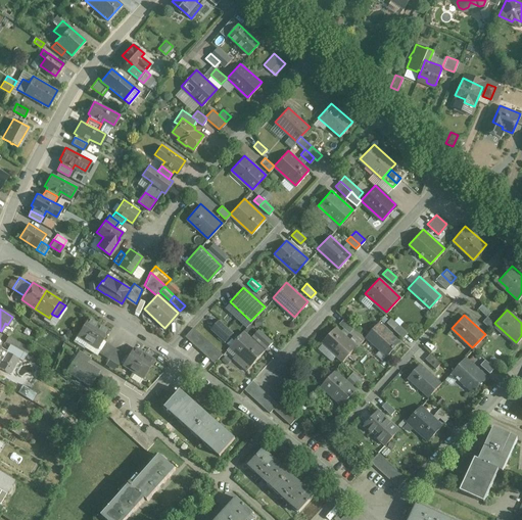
[(494,323),(486,316),(481,320),(490,328),(494,323)]
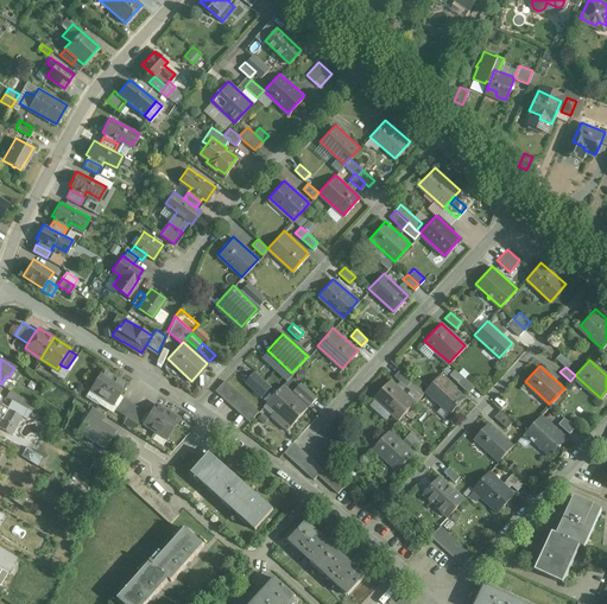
[(101,368),(88,388),(101,395),(113,375),(101,368)]
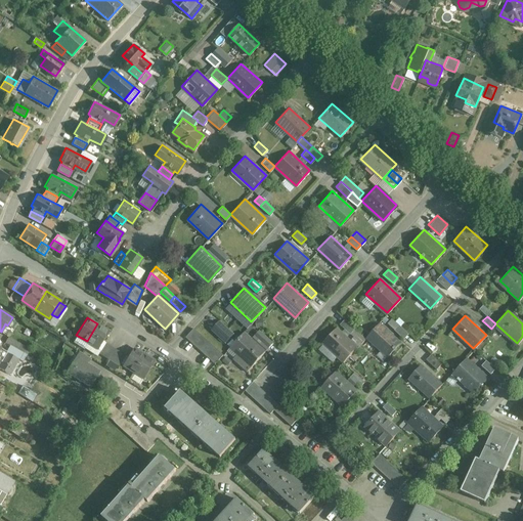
[(209,328),(224,341),(233,332),(217,317),(209,328)]
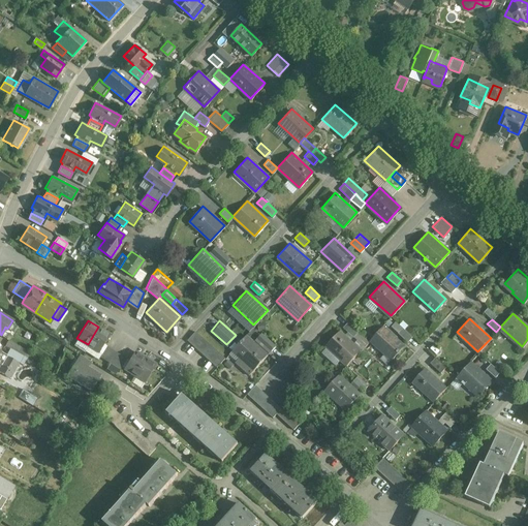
[(358,331),(347,320),(342,326),(352,336),(358,331)]
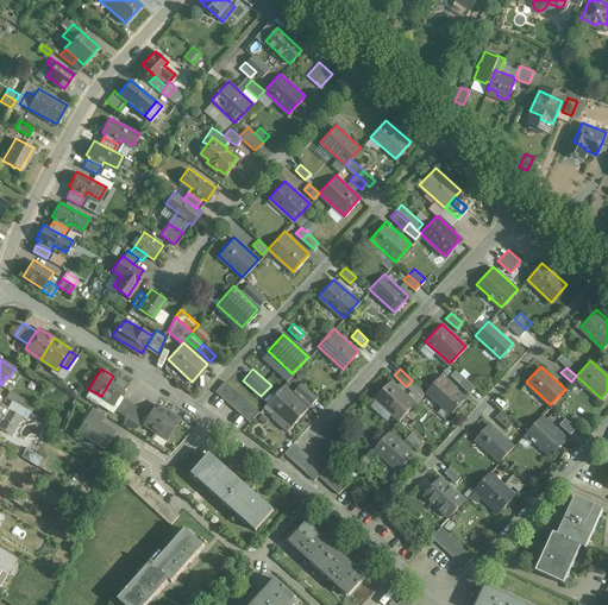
[(464,396),(440,373),(425,390),(450,413),(464,396)]
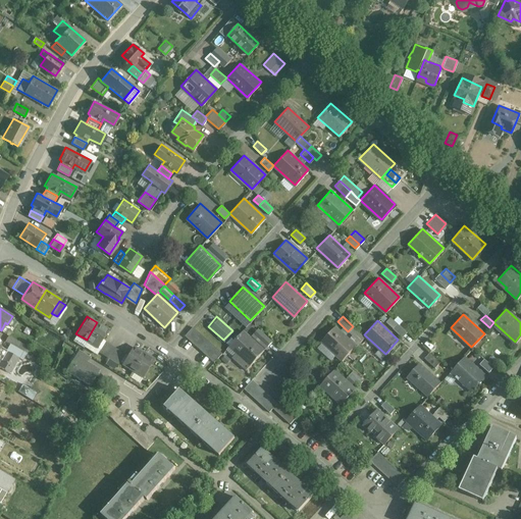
[(107,329),(97,322),(87,340),(97,347),(107,329)]
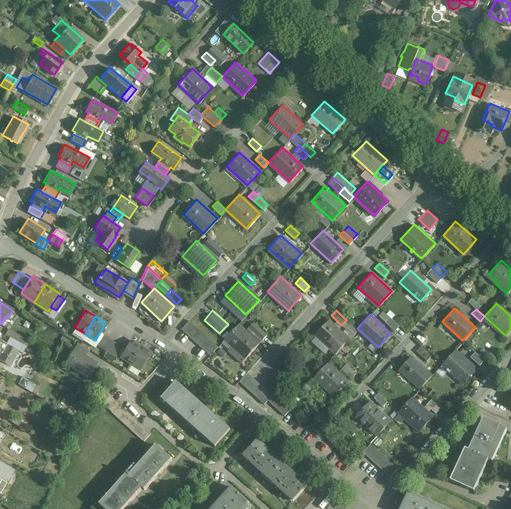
[(398,324),(389,316),(384,321),(393,329),(398,324)]
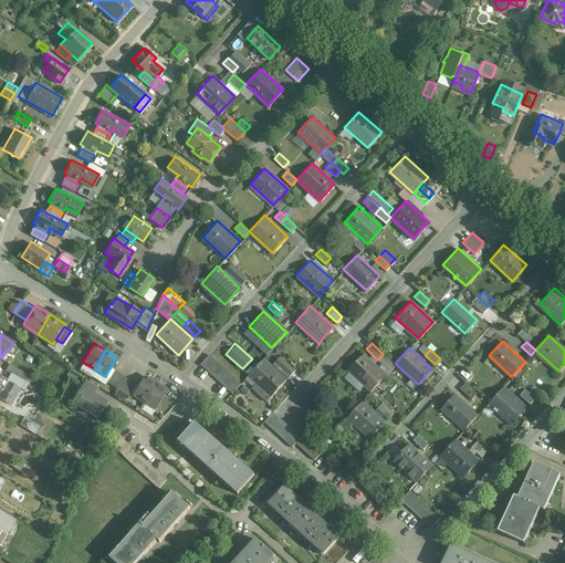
[(240,382),(208,353),(199,363),(231,392),(240,382)]
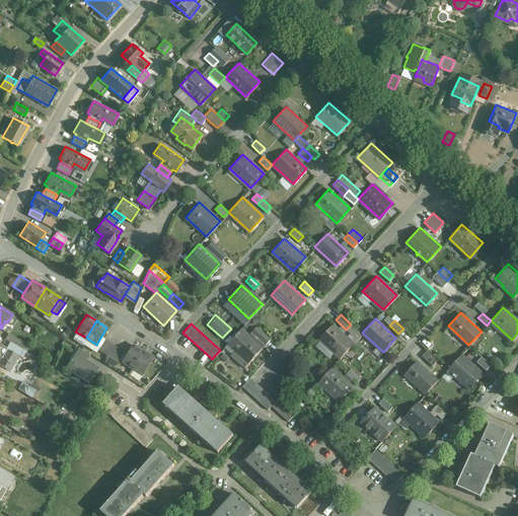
[(353,343),(331,323),(318,339),(340,358),(353,343)]
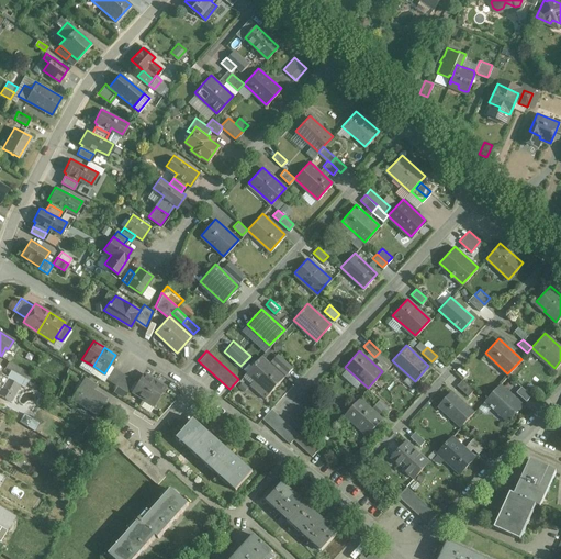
[(380,353),(377,358),(386,367),(390,361),(380,353)]
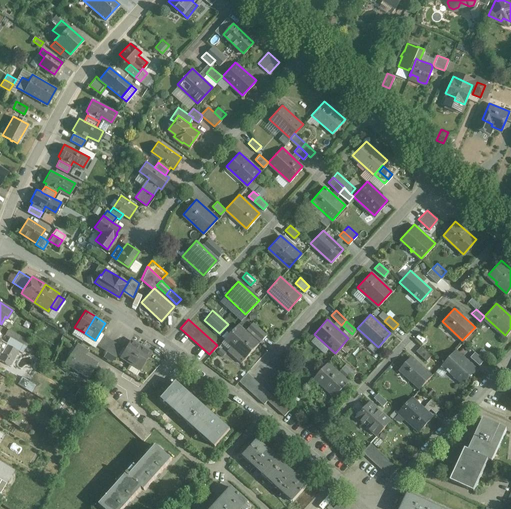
[(258,342),(237,323),(224,338),(245,357),(258,342)]
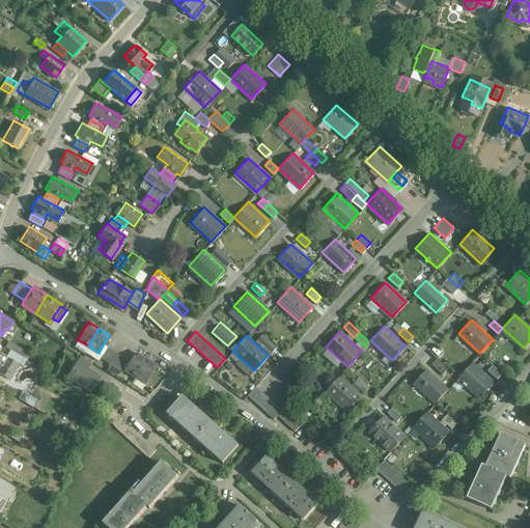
[(276,345),(267,337),(261,342),(271,351),(276,345)]
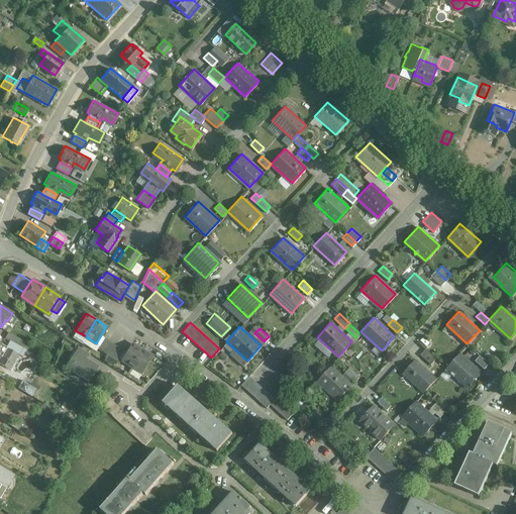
[(4,336),(8,338),(25,349),(28,343),(7,330),(4,336)]
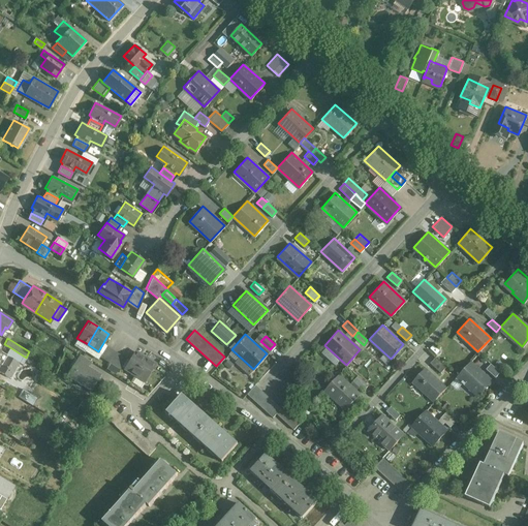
[(111,347),(105,344),(98,356),(103,359),(111,347)]
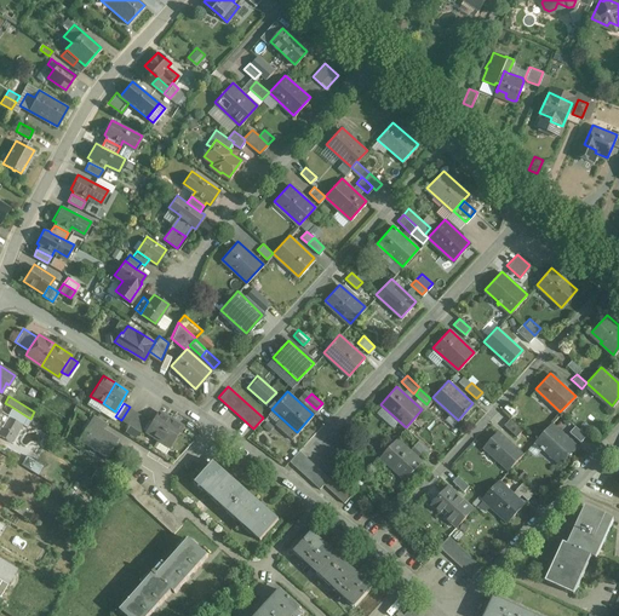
[(10,406),(6,414),(21,422),(26,425),(30,419),(10,406)]
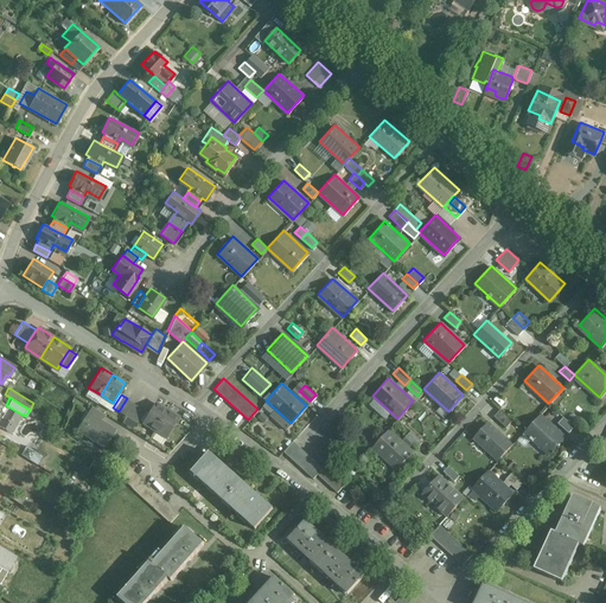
[(127,398),(119,411),(125,415),(133,402),(127,398)]
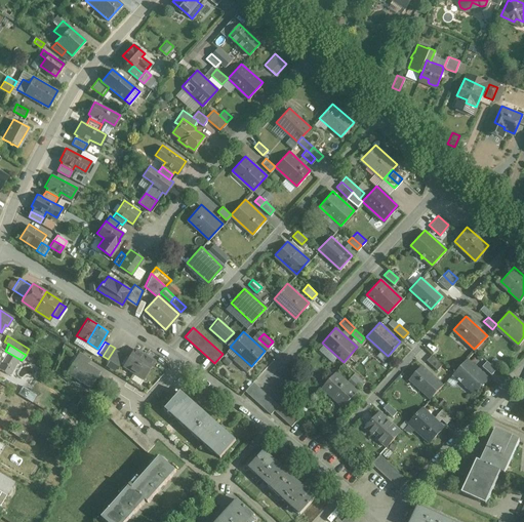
[(133,347),(122,364),(132,371),(144,354),(133,347)]
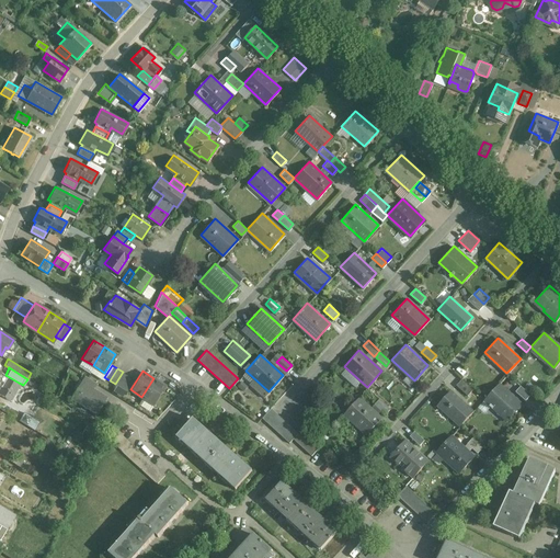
[(128,376),(123,372),(115,384),(121,387),(128,376)]
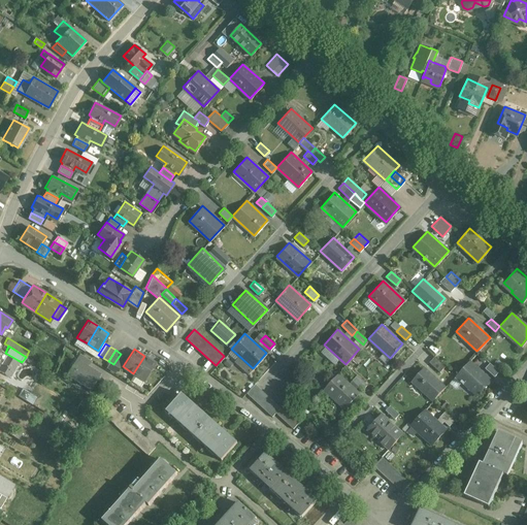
[(5,353),(0,362),(0,370),(9,375),(18,360),(5,353)]
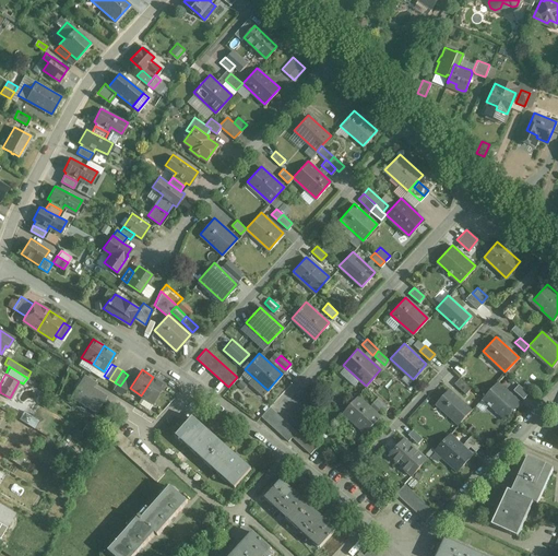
[(96,381),(83,374),(80,379),(82,380),(92,387),(96,381)]
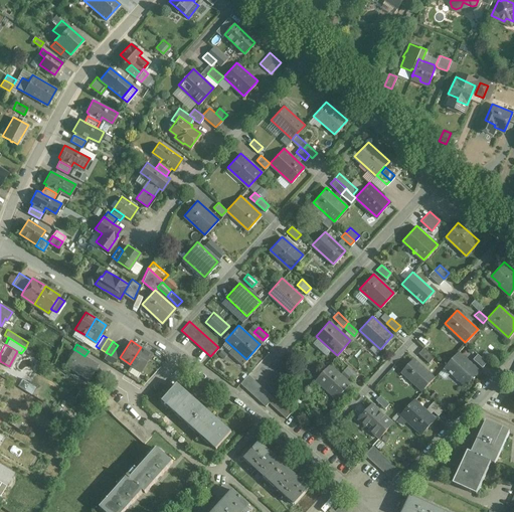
[(464,344),(459,349),(469,359),(474,353),(464,344)]
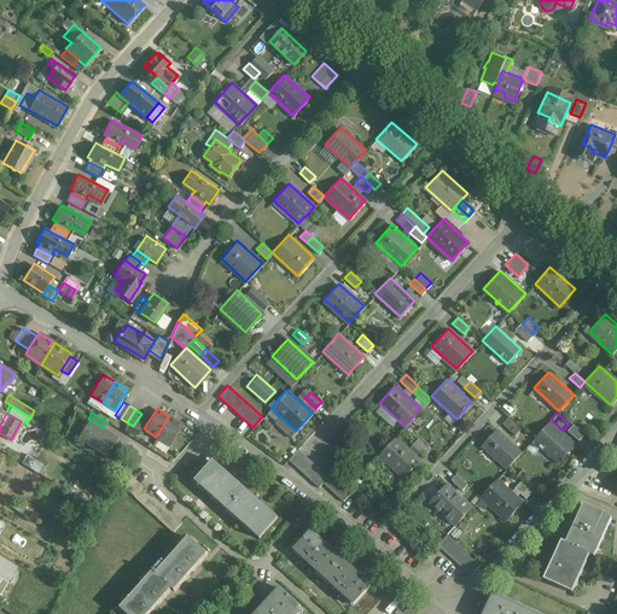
[(141,414),(133,426),(139,430),(147,417),(141,414)]
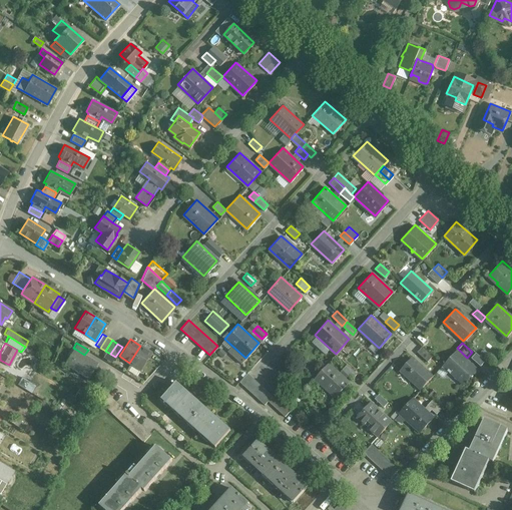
[(150,352),(140,346),(129,363),(139,369),(150,352)]
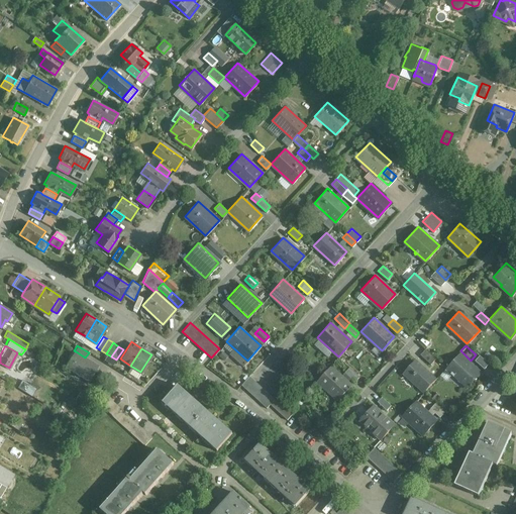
[(435,357),(425,348),(420,354),(430,364),(435,357)]
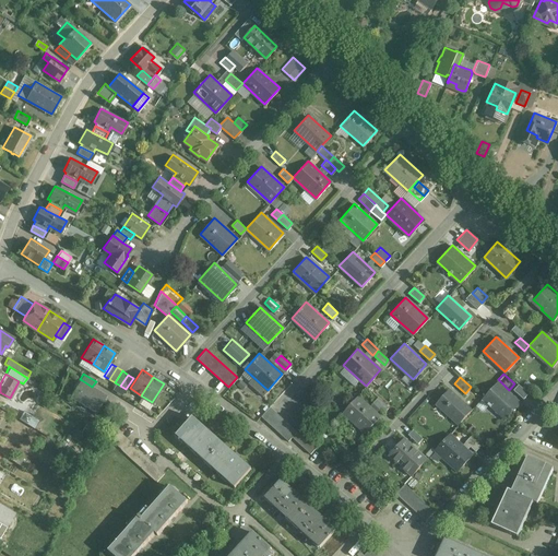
[(92,387),(82,380),(72,397),(95,411),(106,394),(92,387)]
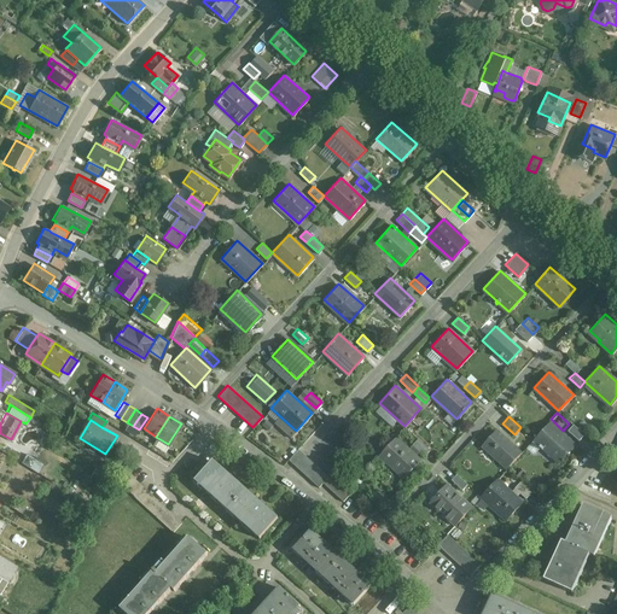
[(574,443),(549,421),(533,438),(539,444),(539,446),(541,449),(542,448),(558,461),(574,443)]
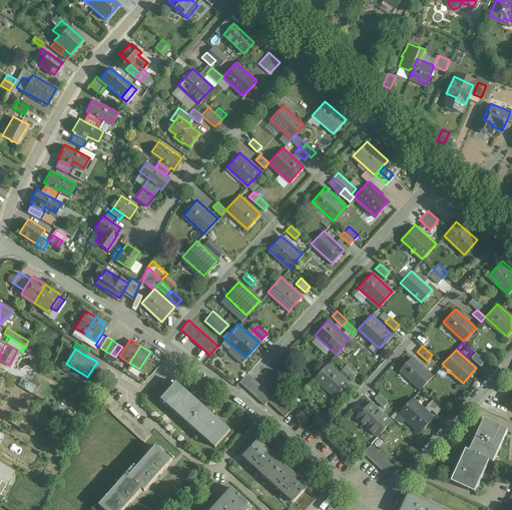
[(484,360),(475,351),(470,357),(479,365),(484,360)]
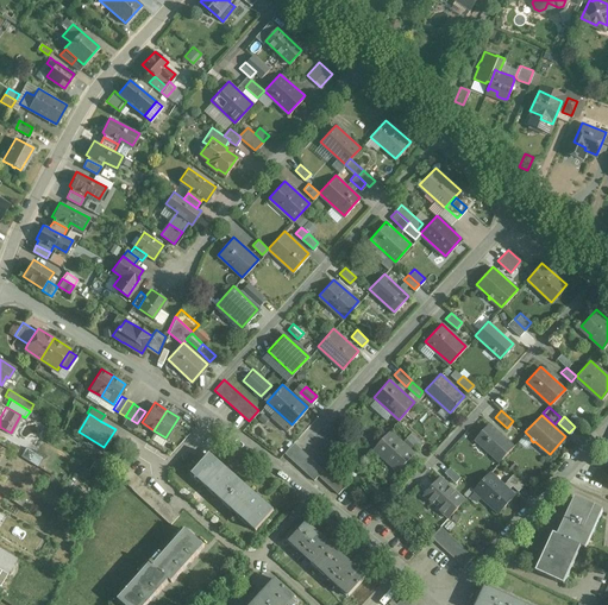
[(513,446),(488,423),(475,438),(499,460),(513,446)]
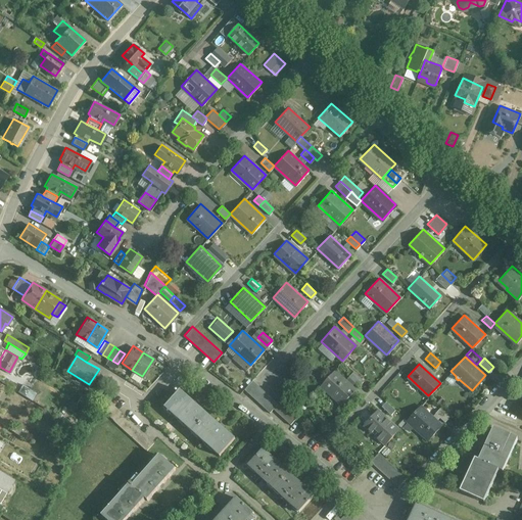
[(354,388),(334,370),(320,384),(341,404),(354,388)]
